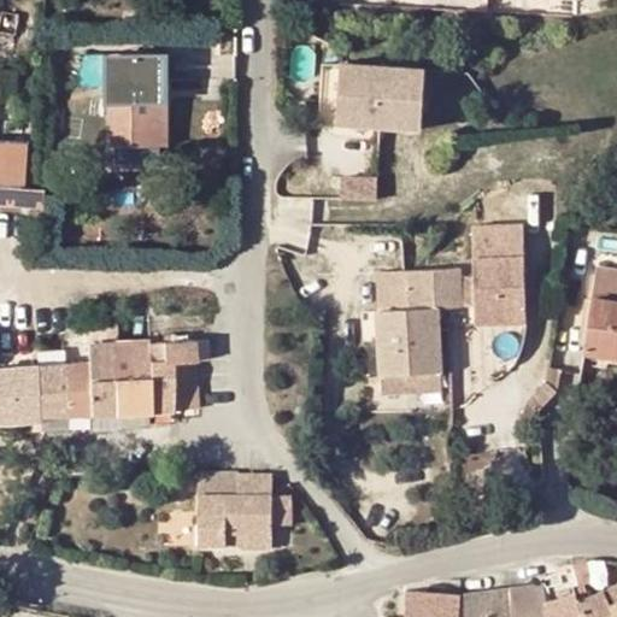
[(19,17),(1,12),(0,16),(0,31),(15,36),(19,17)]
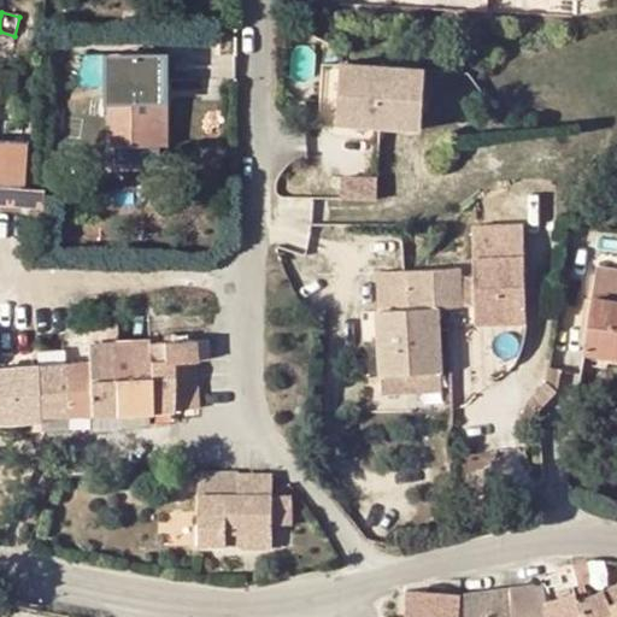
[(121,82),(119,56),(105,54),(105,82),(121,82)]
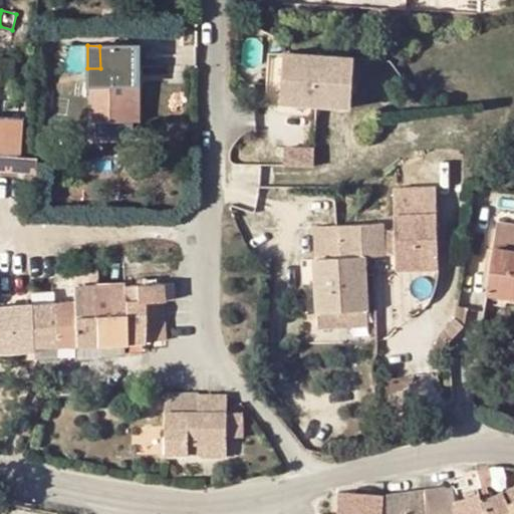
[(136,46),(99,46),(100,68),(100,82),(92,82),(92,121),(137,122),(136,46)]
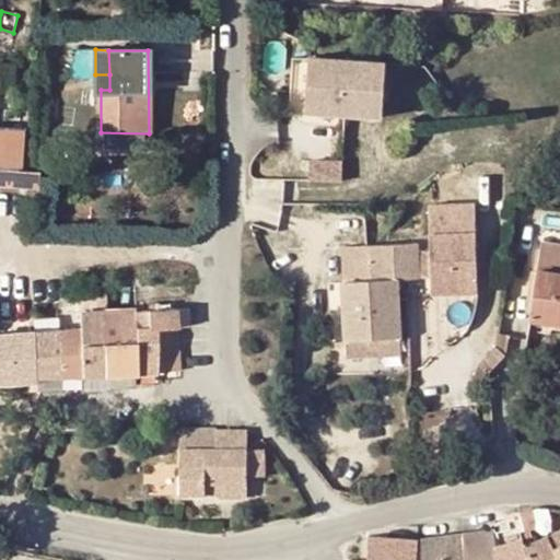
[(389,63),(312,57),(310,114),(385,118),(389,63)]
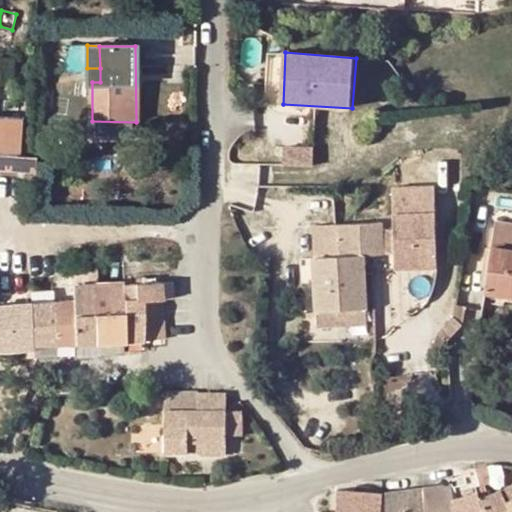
[(0,153),(16,155),(19,117),(0,115),(0,153)]
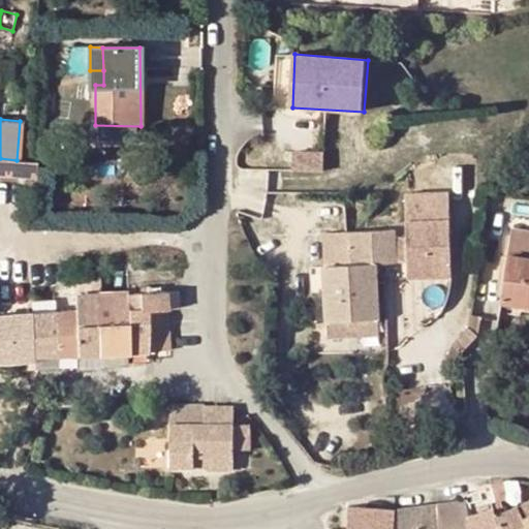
[(25,161),(17,160),(0,158),(0,175),(24,178),(25,161)]
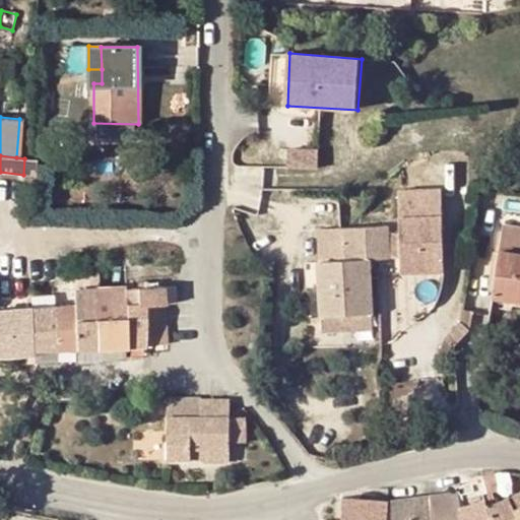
[(397,234),(387,234),(388,259),(396,259),(397,248),(435,250),(435,256),(445,255),(441,188),(394,190),(397,234)]
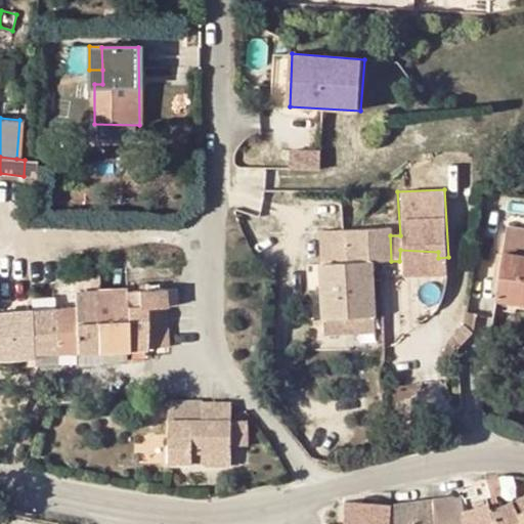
[(389,227),(344,230),(346,264),(372,262),(391,261),(390,235),(389,227)]
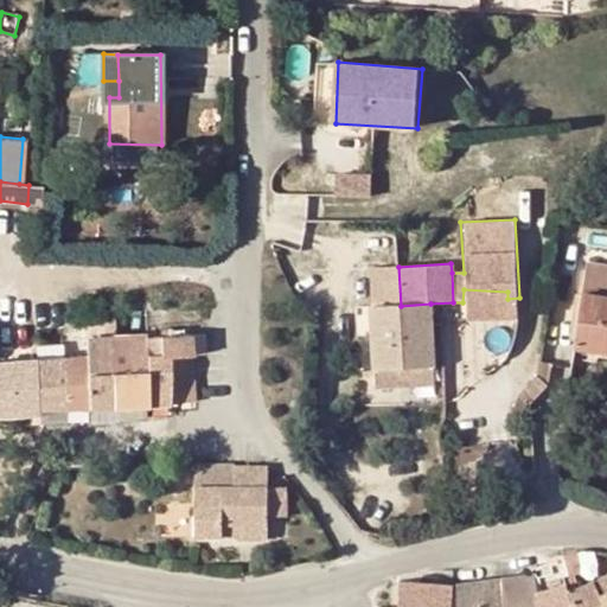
[(606,267),(587,264),(575,347),(606,351),(606,267)]
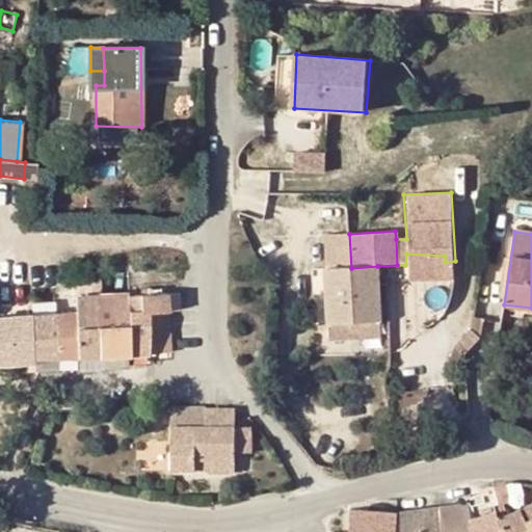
[(351,268),(349,234),(322,234),(325,270),(351,268)]
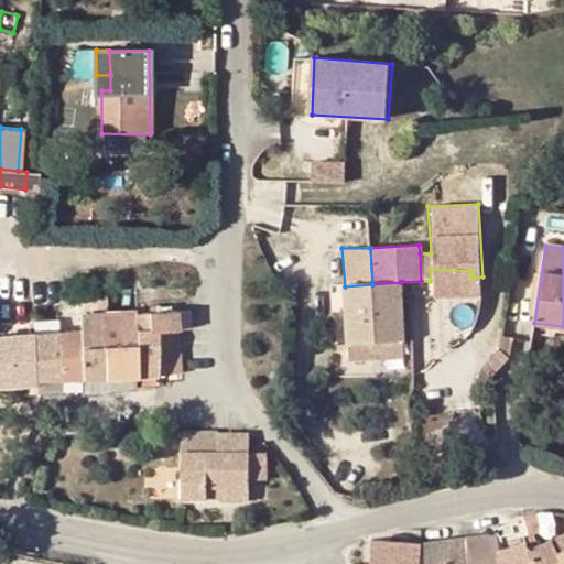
[(472,271),(431,269),(430,281),(472,278),(472,271)]
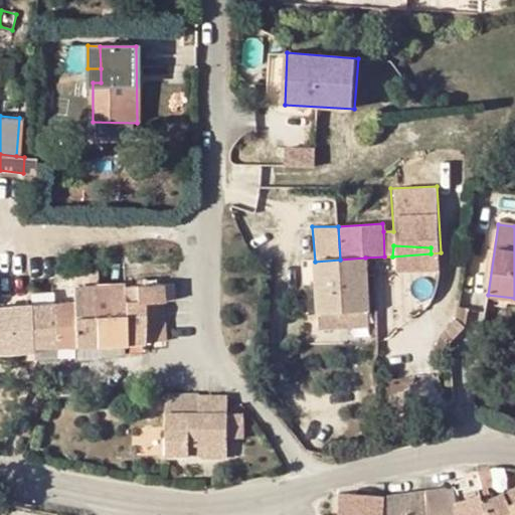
[(431,253),(430,268),(442,268),(441,252),(431,253)]
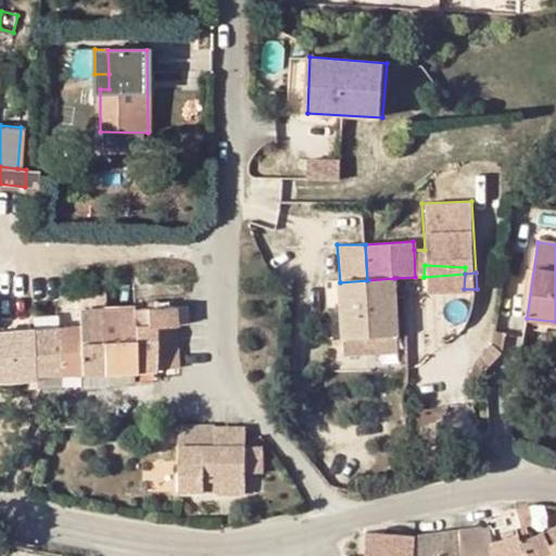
[(465,274),(424,277),(422,291),(464,292),(464,290),(464,289),(465,274)]
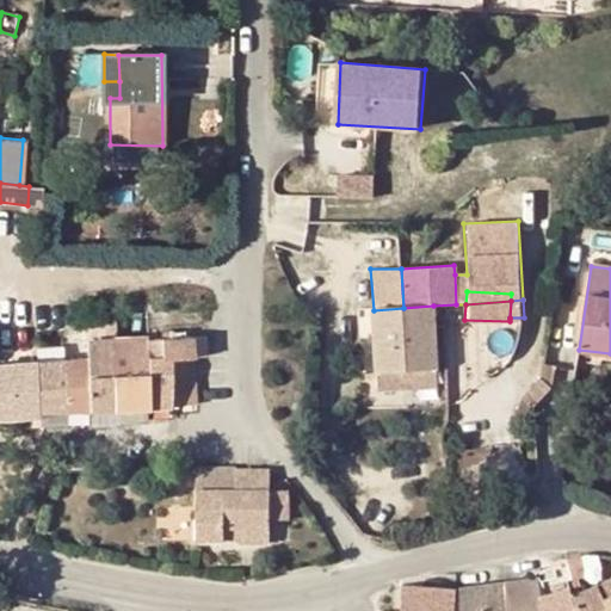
[(374,310),(378,372),(403,371),(437,369),(433,306),(403,308),(374,310)]
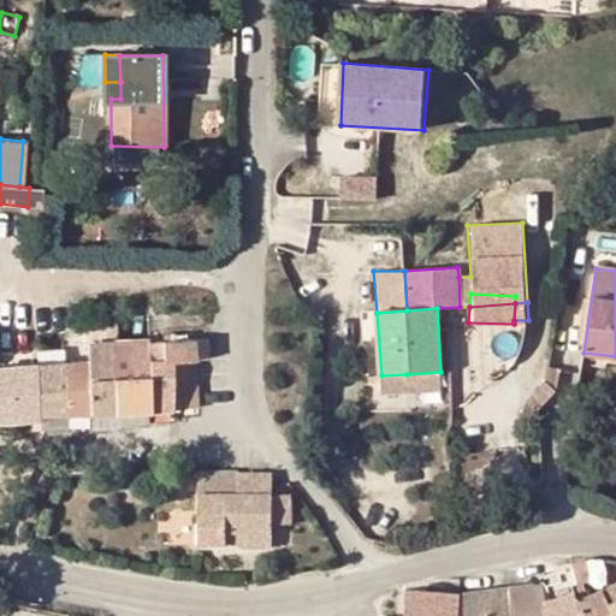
[(88,344),(117,342),(117,324),(87,324),(88,344)]
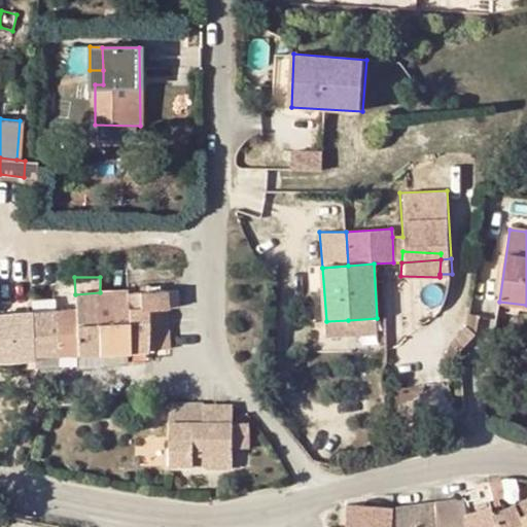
[(143,311),(145,310),(167,309),(166,289),(151,289),(142,290),(143,311)]
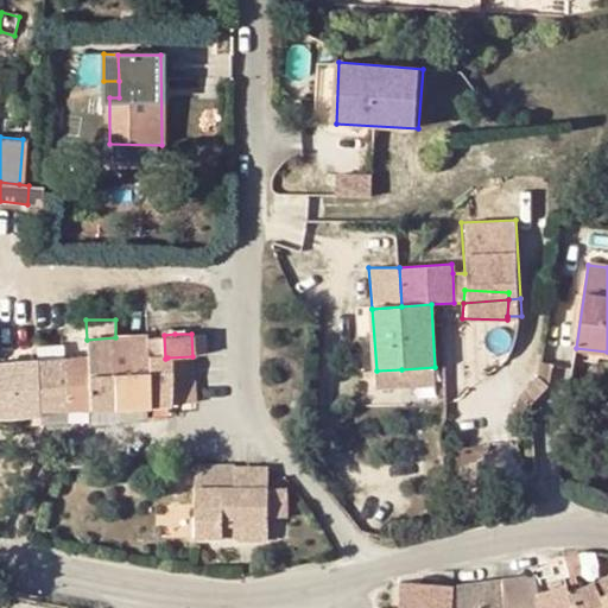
[(114,406),(150,405),(147,359),(165,359),(164,335),(115,337),(114,406)]
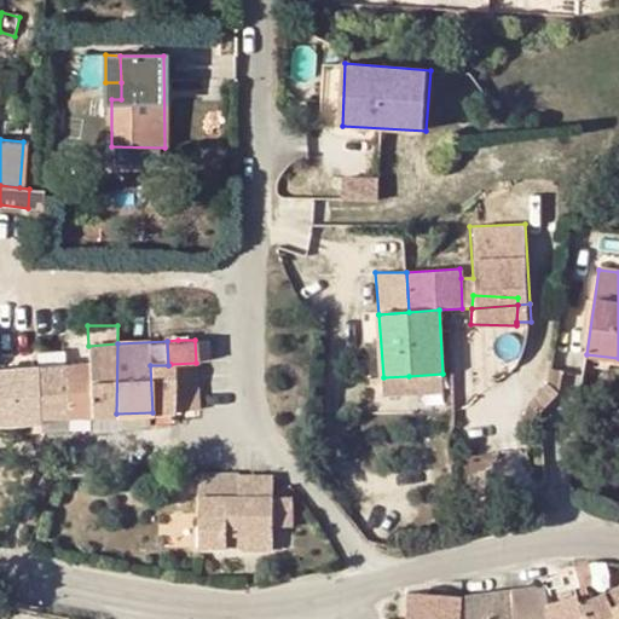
[(116,414),(117,343),(88,346),(90,364),(92,415),(116,414)]
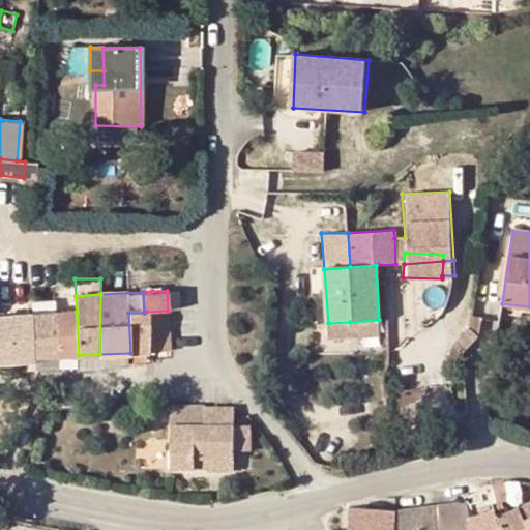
[(32,302),(33,315),(57,313),(56,301),(32,302)]
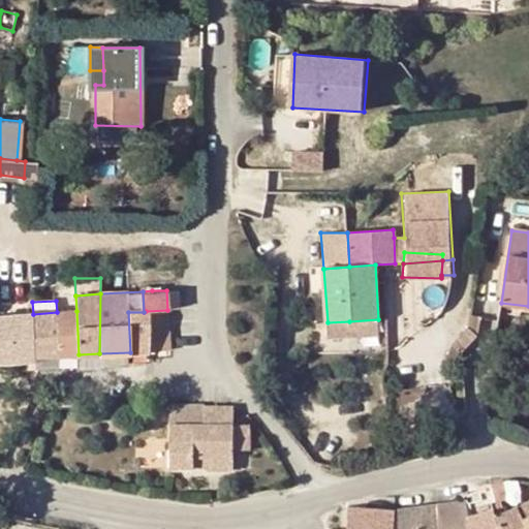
[(168,350),(167,310),(146,311),(148,352),(168,350)]
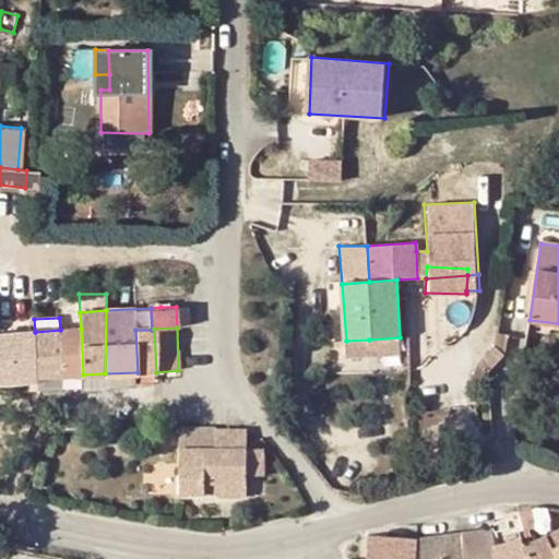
[(81,329),(60,330),(61,376),(83,375),(81,329)]
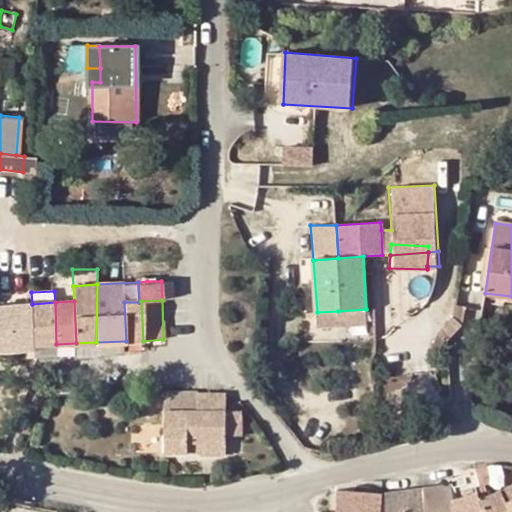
[(143,341),(141,301),(139,302),(124,302),(126,341),(143,341)]
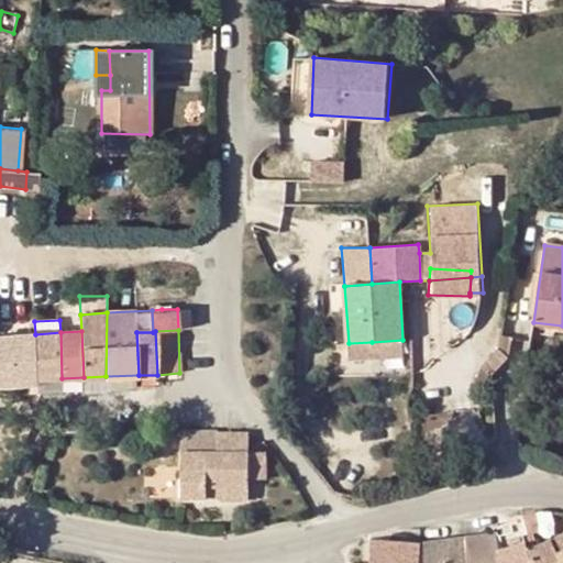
[(35,334),(39,379),(62,378),(61,332),(35,334)]
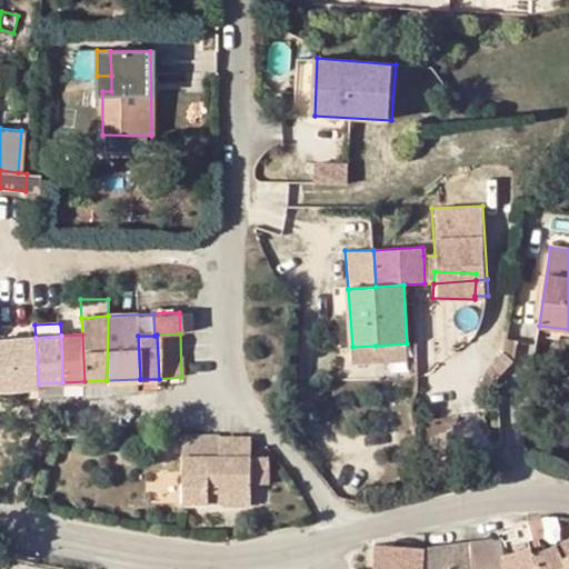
[(0,389),(40,387),(39,383),(36,338),(0,339),(0,389)]
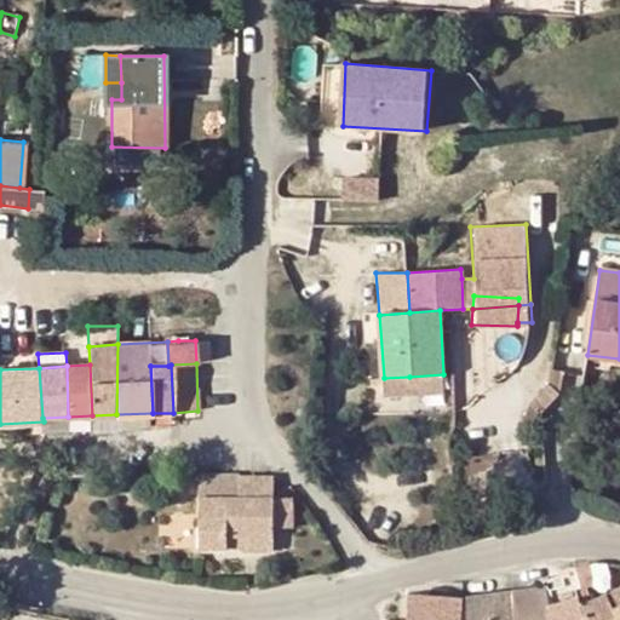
[(445,392),(443,374),(409,377),(411,395),(445,392)]
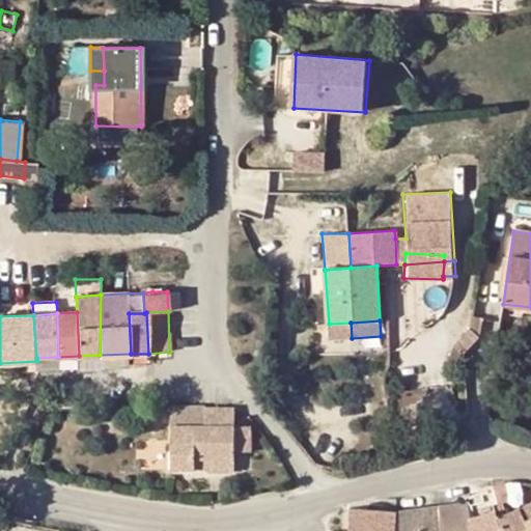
[(352,338),(351,323),(329,324),(330,340),(352,338)]
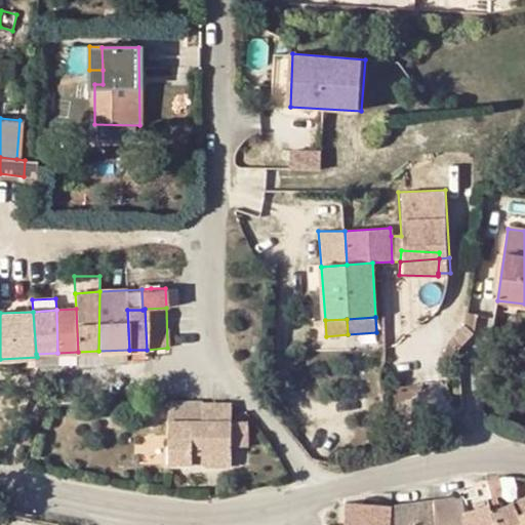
[(98,351),(98,363),(129,362),(129,357),(129,350),(98,351)]
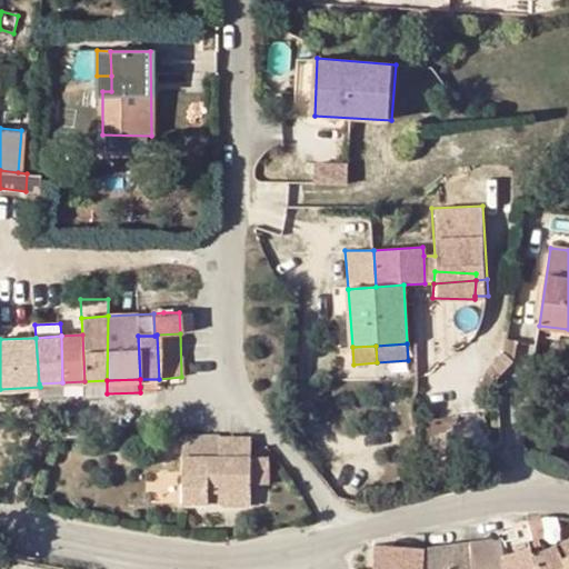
[(85,381),(85,396),(107,393),(107,380),(85,381)]
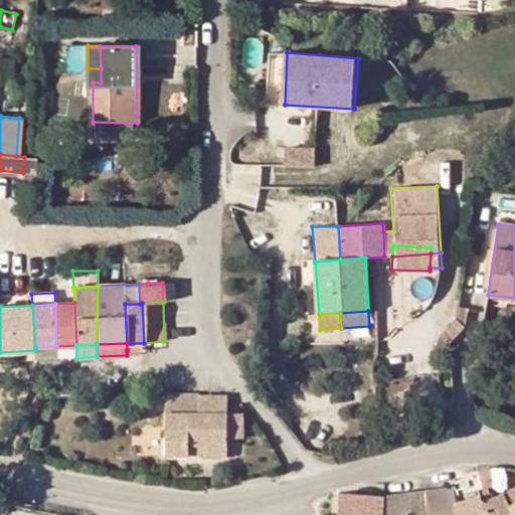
[(76,345),(56,346),(56,358),(76,358),(76,345)]
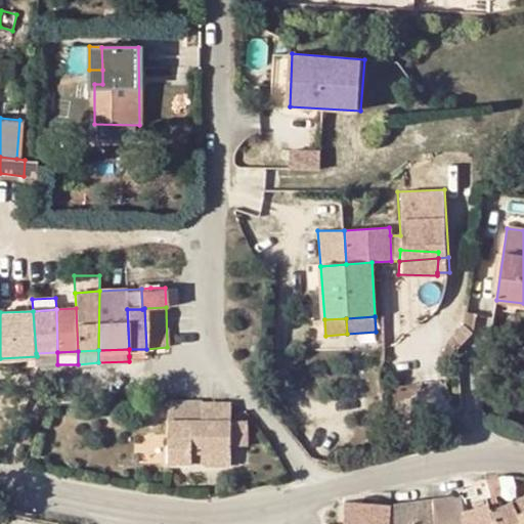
[(36,353),(37,356),(37,365),(57,364),(57,352),(36,353)]
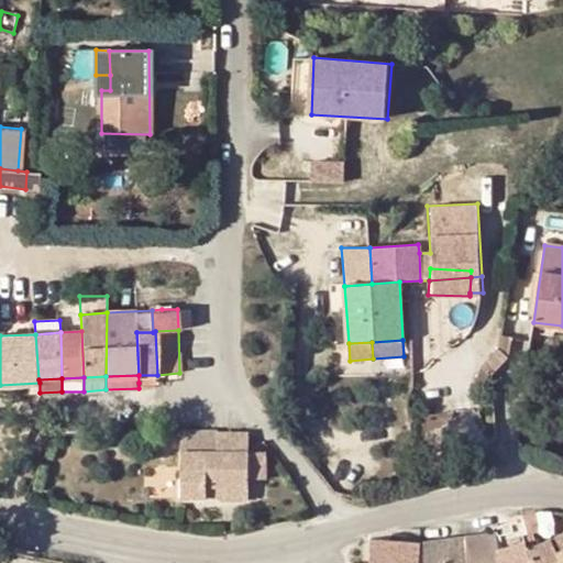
[(231,449),(220,449),(183,449),(180,494),(219,495),(219,483),(250,484),(250,435),(220,434),(220,441),(231,442),(231,449)]
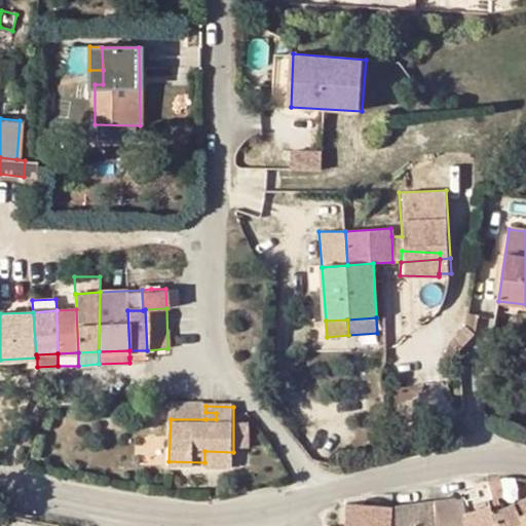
[(204,451),(204,462),(205,466),(231,467),(233,452),(204,451)]
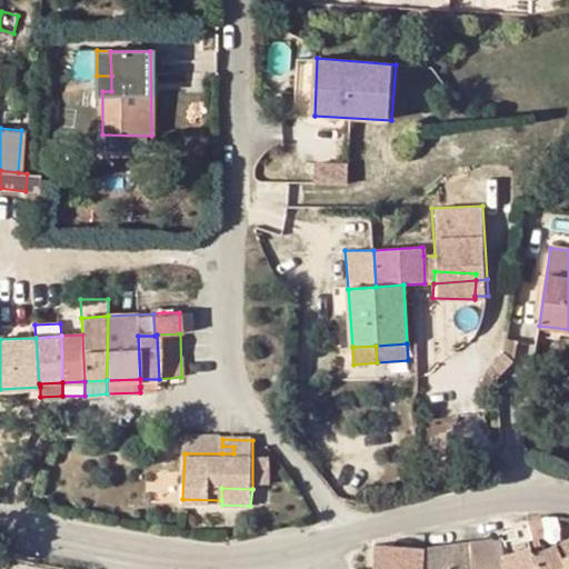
[(535,540),(540,538),(547,537),(542,518),(529,521),(529,523),(533,537),(535,540)]
